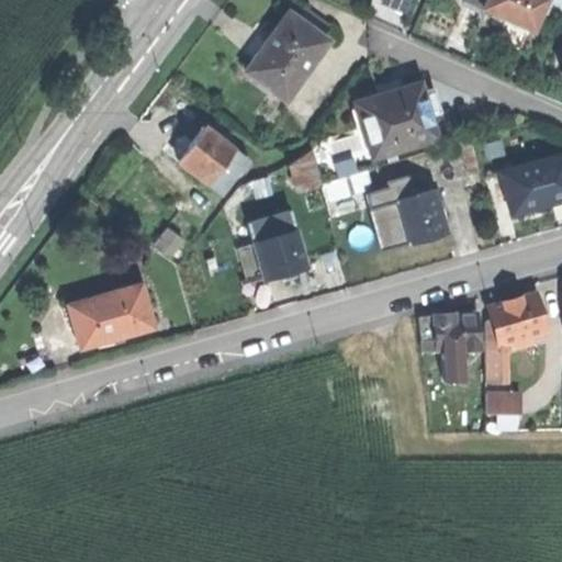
[(462,0),(462,1),(481,10),(484,0),(462,0)]
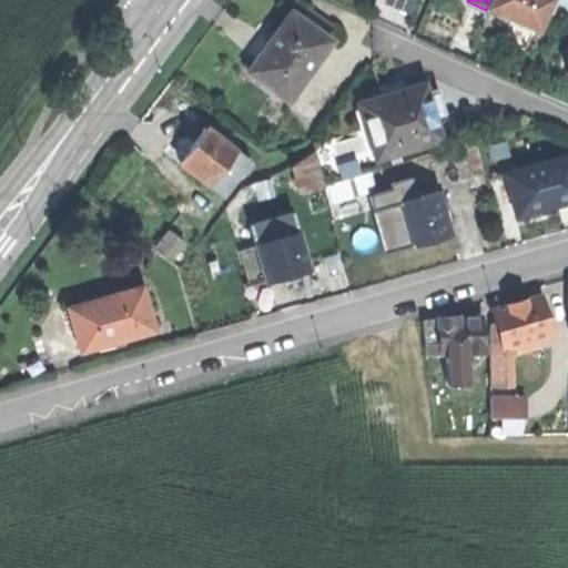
[(534,30),(537,32),(546,11),(550,0),(489,0),(486,10),(499,16),(509,20),(534,30)]
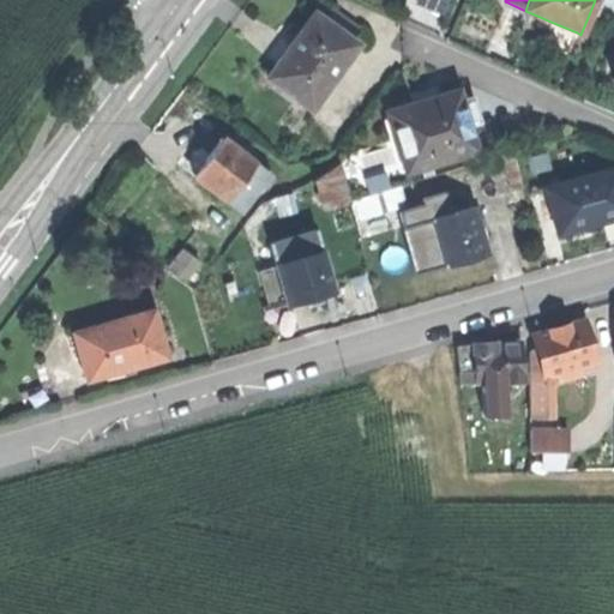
[(601,2),(595,0),(590,12),(596,14),(601,2)]
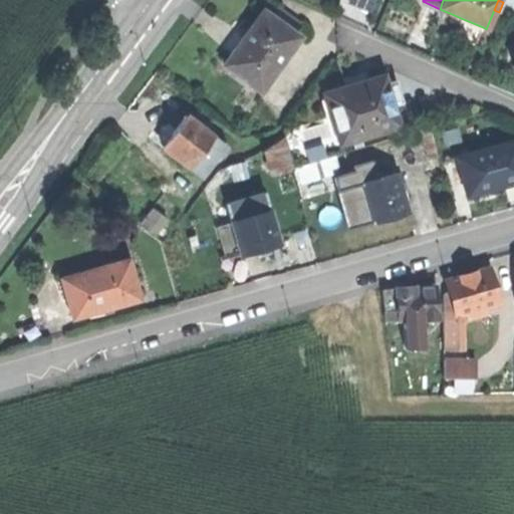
[(224,65),(261,91),(299,38),(262,12),(240,42),(224,65)]
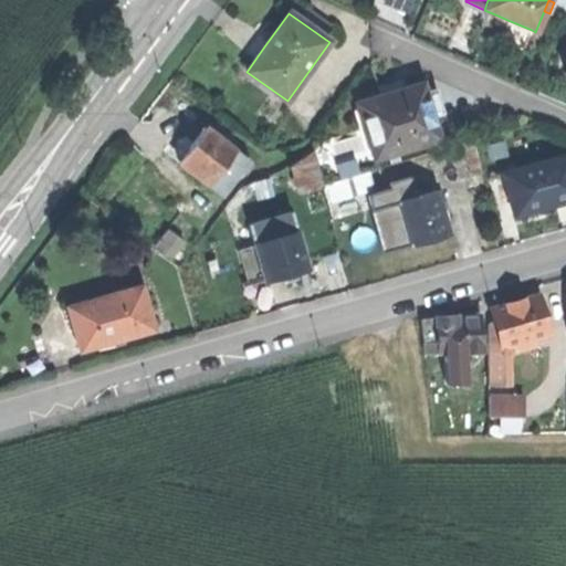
[(495,21),(505,25),(507,20),(498,16),(495,21)]
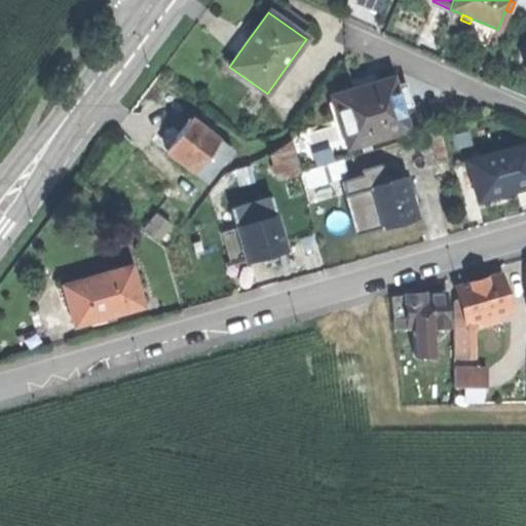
[(486,47),(494,28),(472,19),(470,24),(463,37),(473,41),(486,47)]
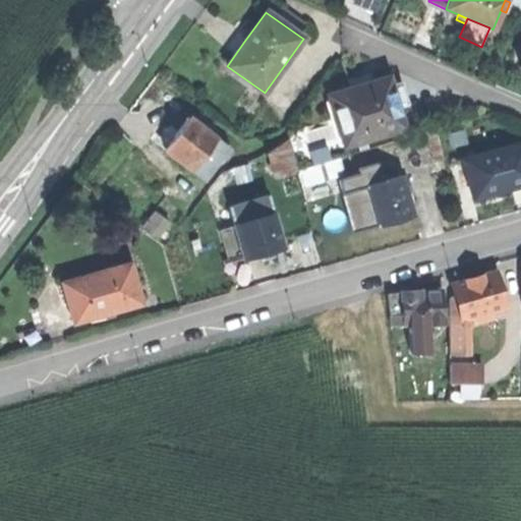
[(330,97),(345,146),(403,128),(397,108),(390,85),(388,78),(365,85),(351,90),(330,97)]
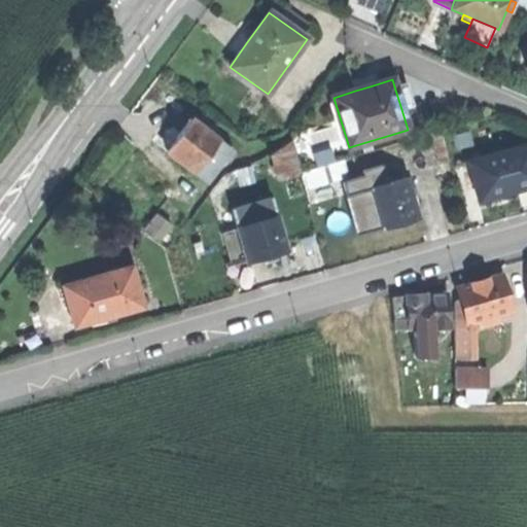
[(352,81),(355,91),(370,86),(369,82),(358,79),(352,81)]
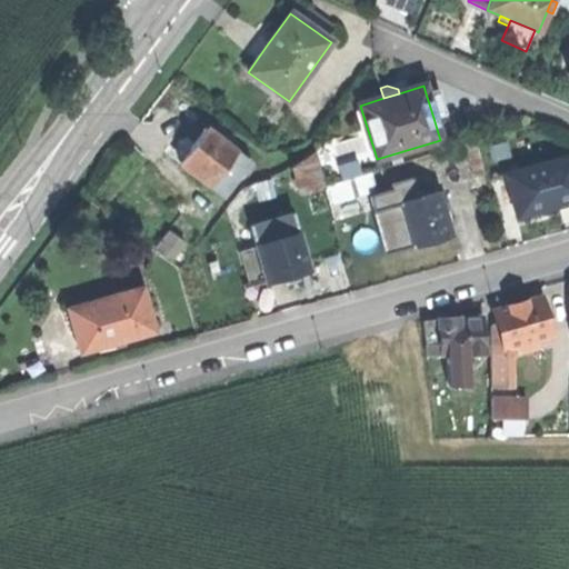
[(438,90),(426,93),(433,118),(446,115),(441,102),(438,90)]
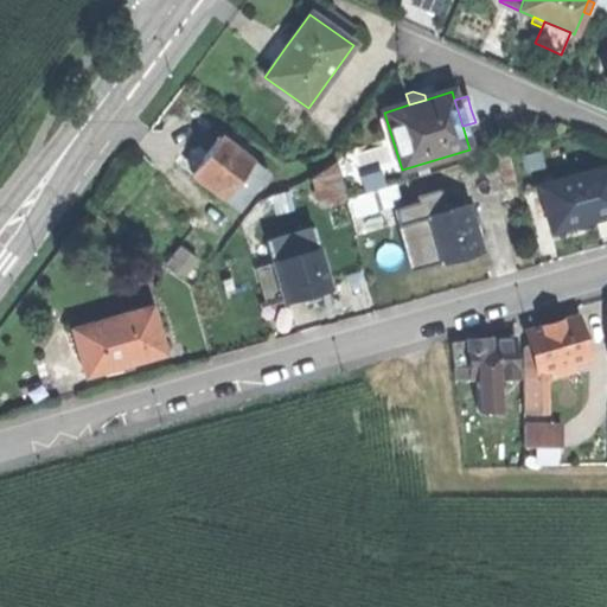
[(192,185),(227,205),(250,166),(216,145),(209,159),(204,166),(192,185)]
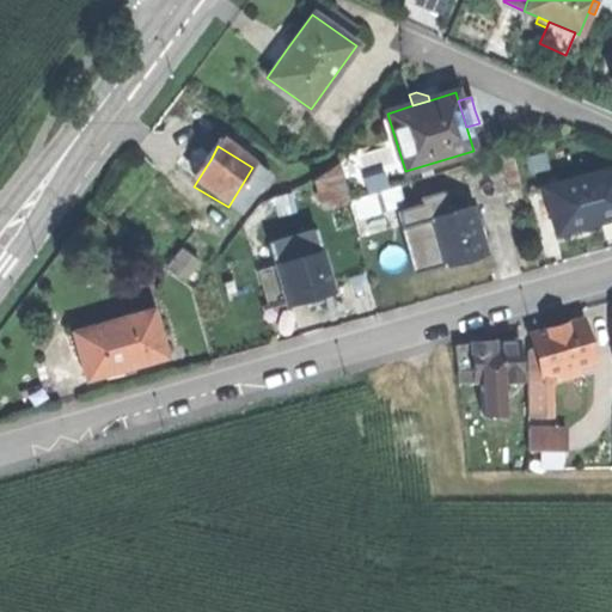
[(502,154),(513,191),(521,189),(512,152),(502,154)]
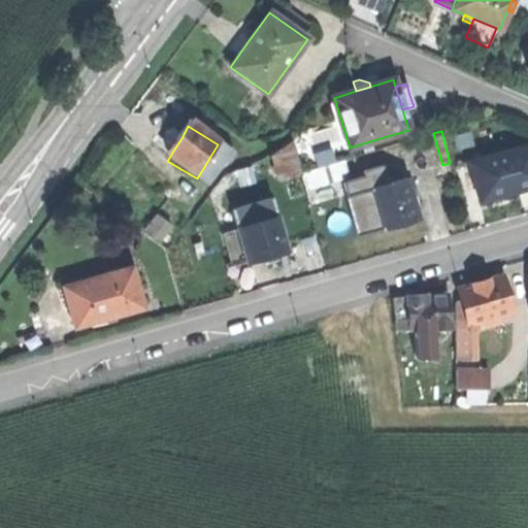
[(165,159),(167,161),(177,144),(174,142),(165,159)]
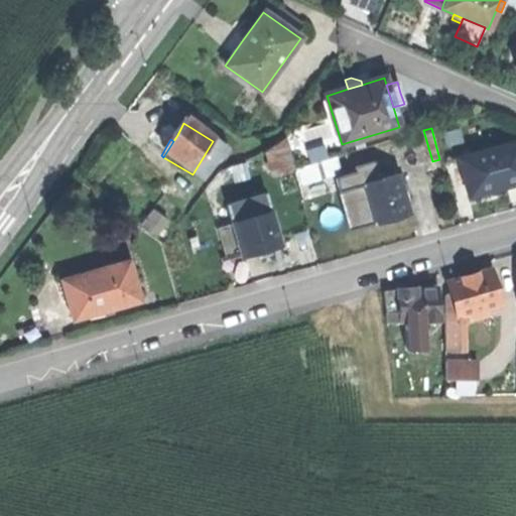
[(274,177),(293,172),(292,169),(284,140),(265,145),(271,168),(273,174),(274,177)]
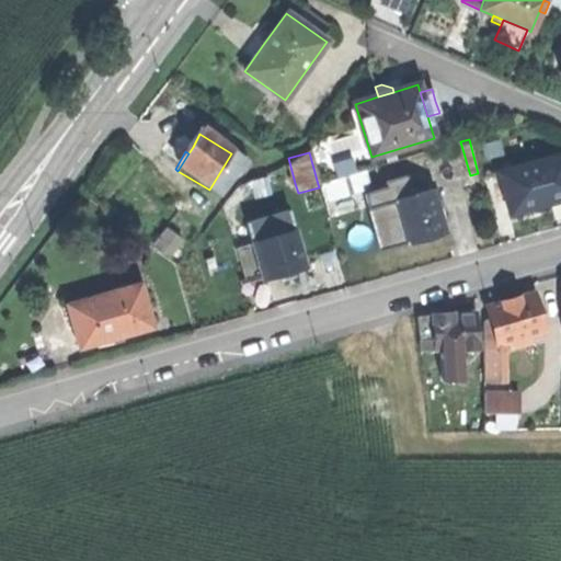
[(245,161),(231,153),(209,190),(224,198),(240,171),(245,161)]
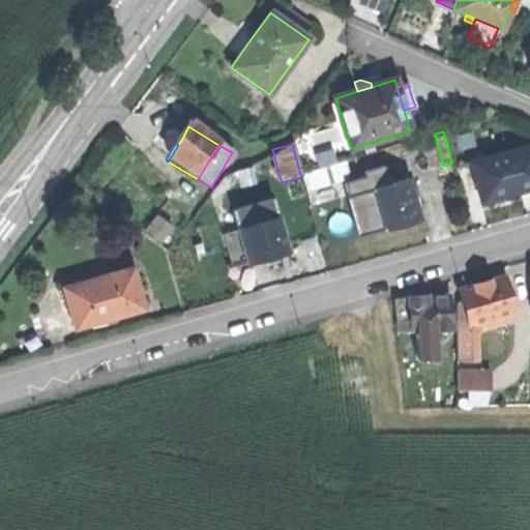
[(529,145),(469,163),(480,203),(509,195),(529,188),(529,145)]
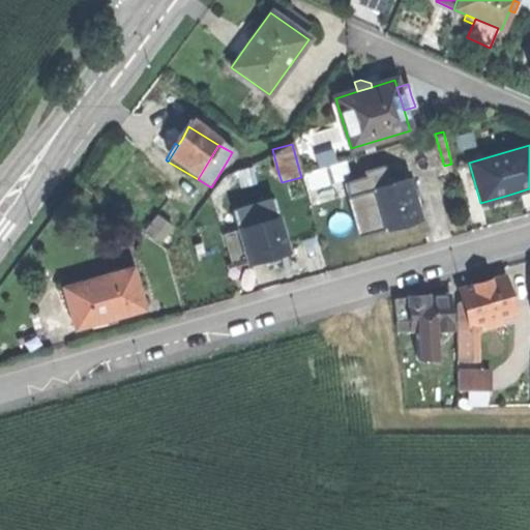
[(237,155),(232,152),(227,162),(231,165),(237,155)]
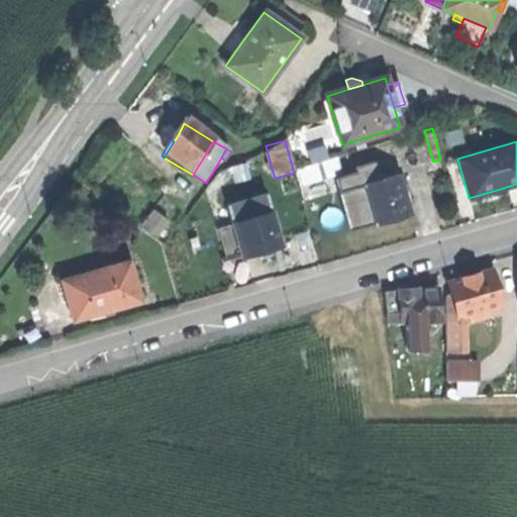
[(360,157),(337,164),(340,174),(334,176),(335,180),(365,171),(360,157)]
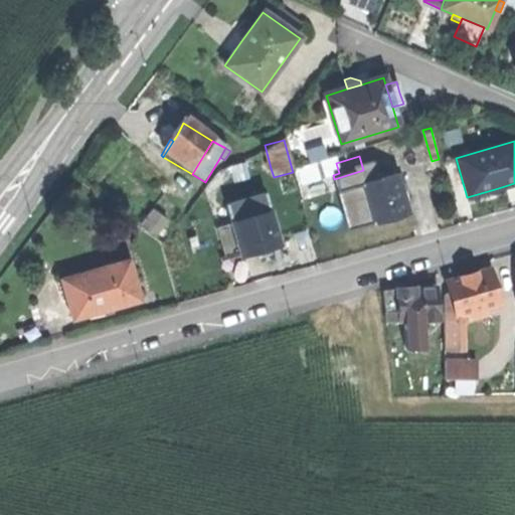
[(335,157),(292,169),(293,172),(297,185),(309,182),(333,175),(339,173),(336,163),(335,157)]
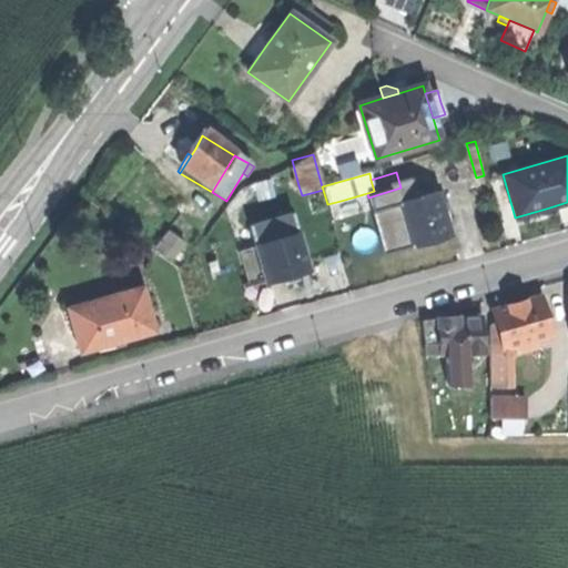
[(405,186),(401,188),(368,198),(384,253),(408,246),(396,203),(408,200),(405,189),(405,186)]
